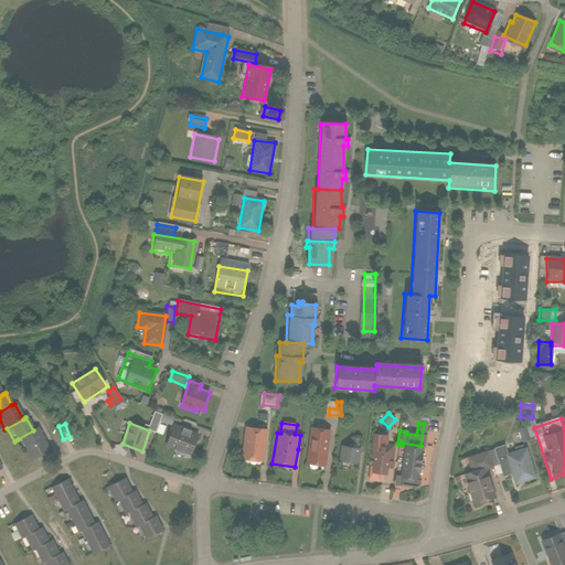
[(172,426),(164,447),(192,456),(200,435),(172,426)]
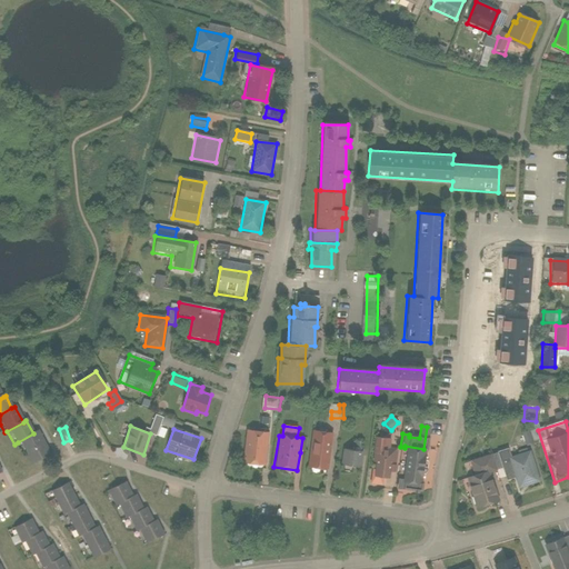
[(268,433),(246,431),(241,465),(265,467),(268,433)]
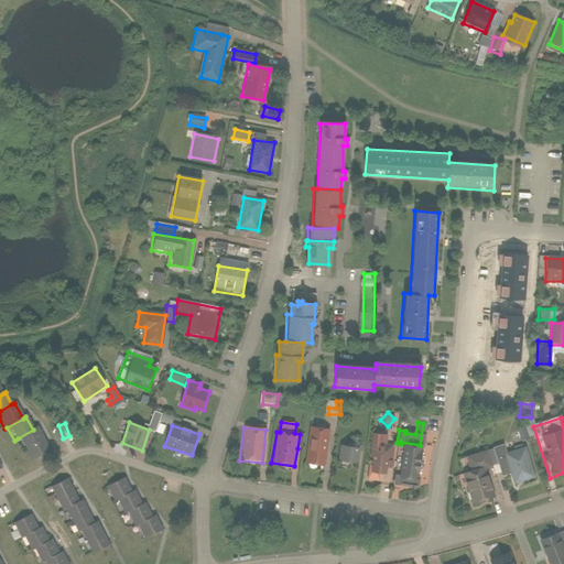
[(328,430),(310,427),(305,464),(324,466),(328,430)]
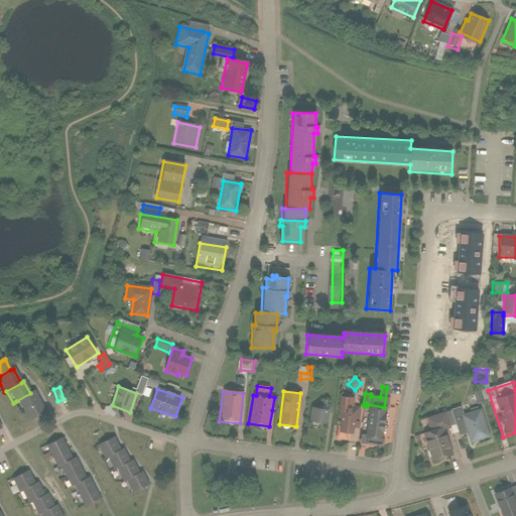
[(30,393),(16,401),(29,425),(46,415),(32,392),(30,393)]
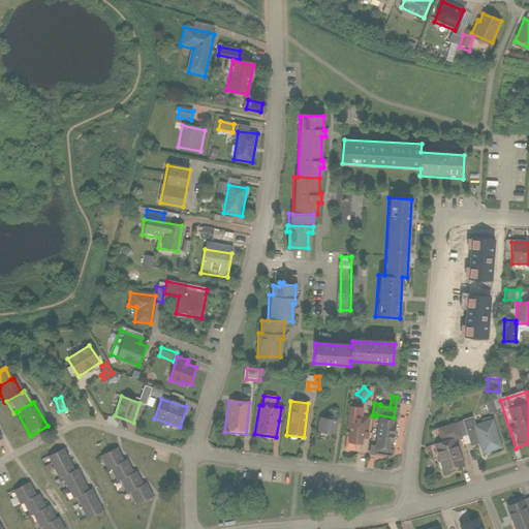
[(499,405),(490,407),(493,417),(498,415),(497,413),(501,411),(499,405)]
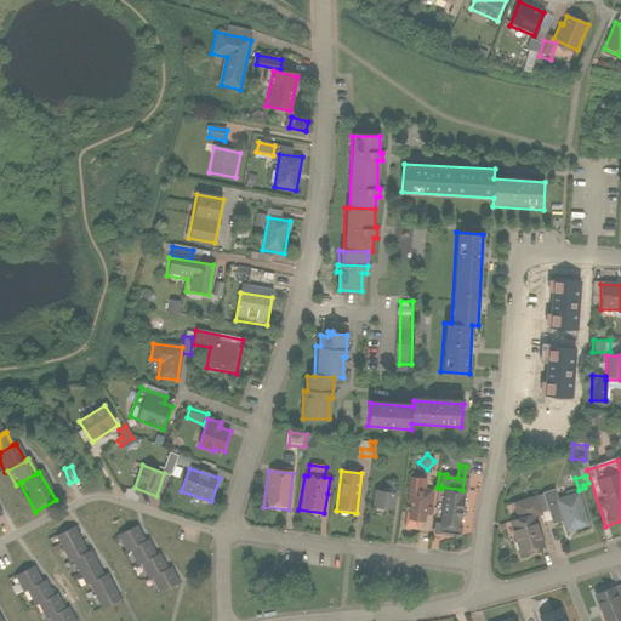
[(567,482),(570,493),(579,490),(575,478),(567,482)]
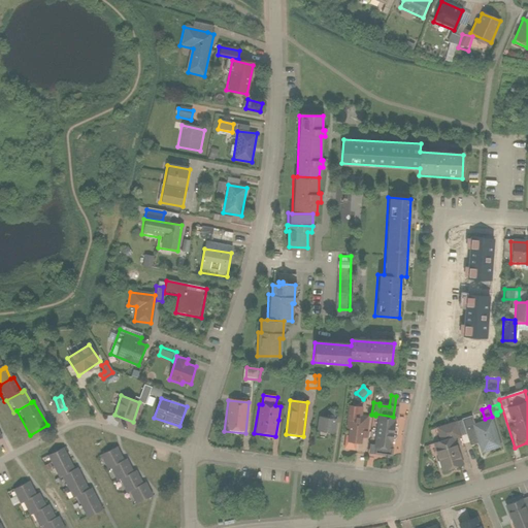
[(361,408),(348,407),(345,438),(342,437),(341,449),(352,450),(353,442),(359,442),(360,438),(365,439),(367,418),(360,417),(361,408)]
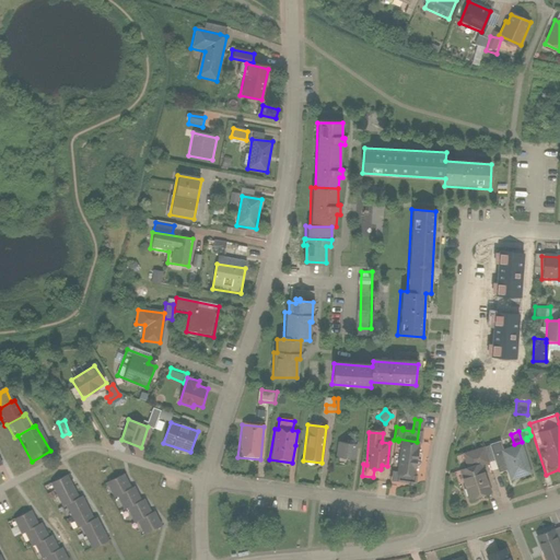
[(412,482),(417,442),(398,439),(398,441),(394,480),(412,482)]
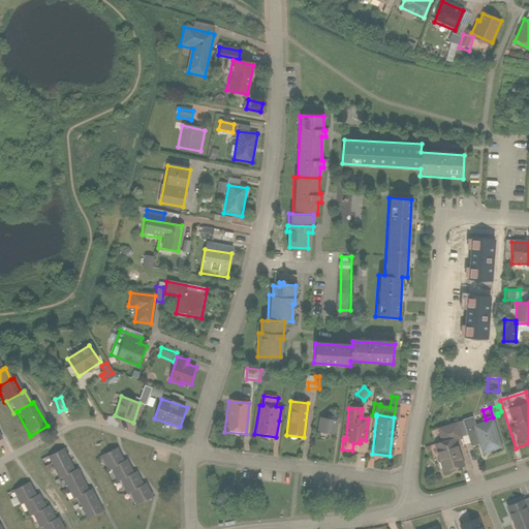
[(337,421),(317,418),(316,432),(335,434),(337,421)]
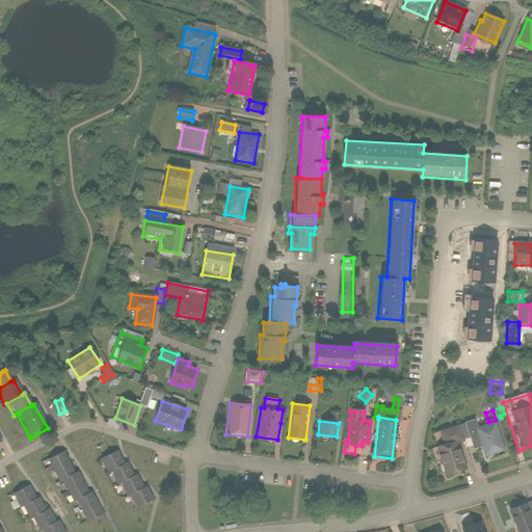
[(474,428),(483,457),(505,450),(496,422),(474,428)]
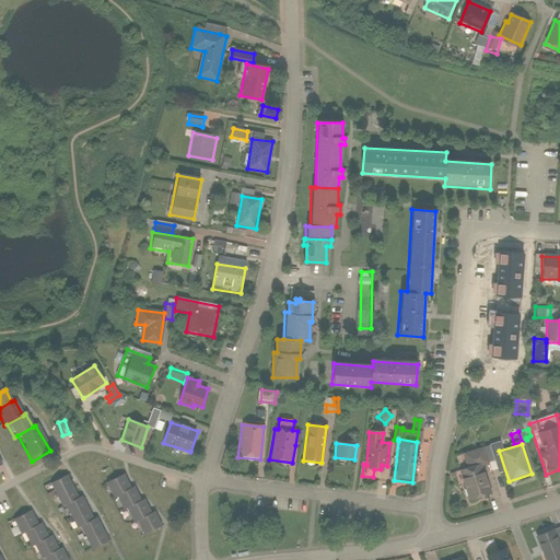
[(461,453),(465,467),(481,463),(482,466),(487,465),(481,447),(461,453)]
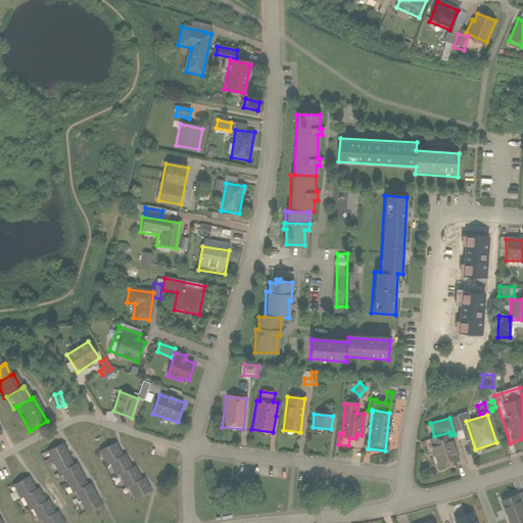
[(450,435),(449,432),(434,436),(428,438),(437,468),(459,462),(450,435)]
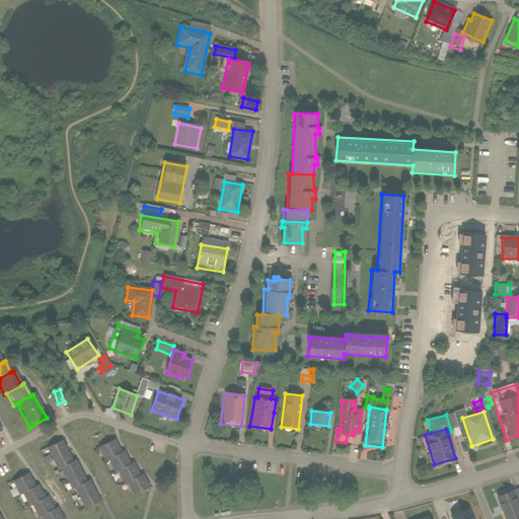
[(114,439),(97,448),(104,460),(107,459),(121,451),(114,439)]
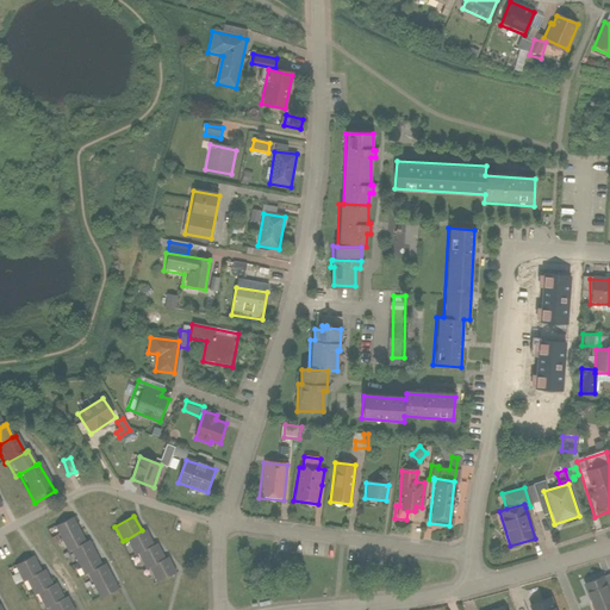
[(72,520),(54,529),(68,554),(70,552),(86,545),(72,520)]
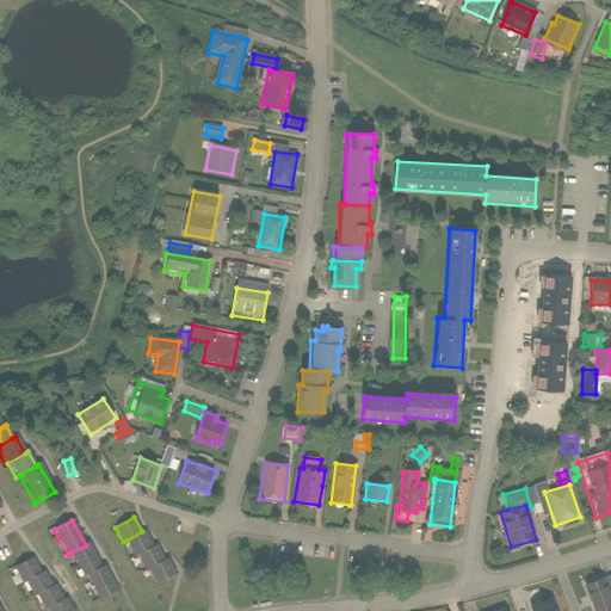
[(142,531),(127,541),(134,554),(136,553),(152,544),(144,530),(142,531)]
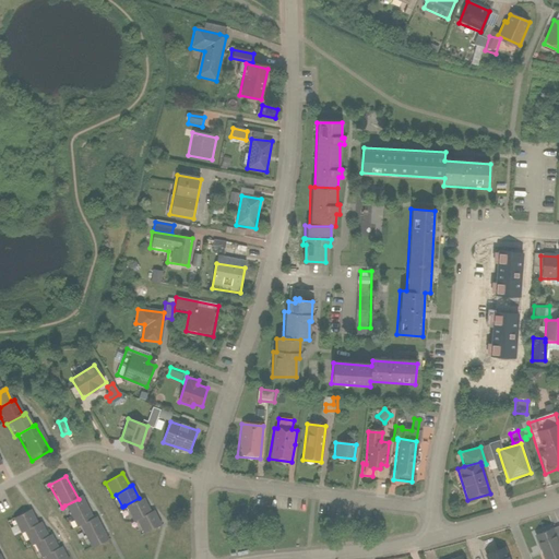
[(79,499),(64,506),(76,530),(80,527),(94,520),(81,497),(79,499)]
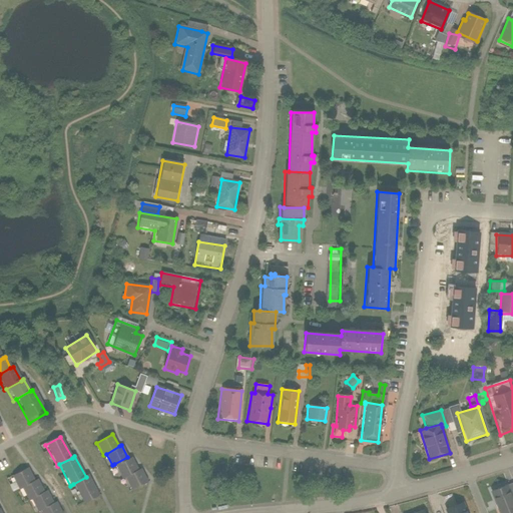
[(127,457),(114,464),(121,477),(124,476),(137,469),(130,456),(127,457)]
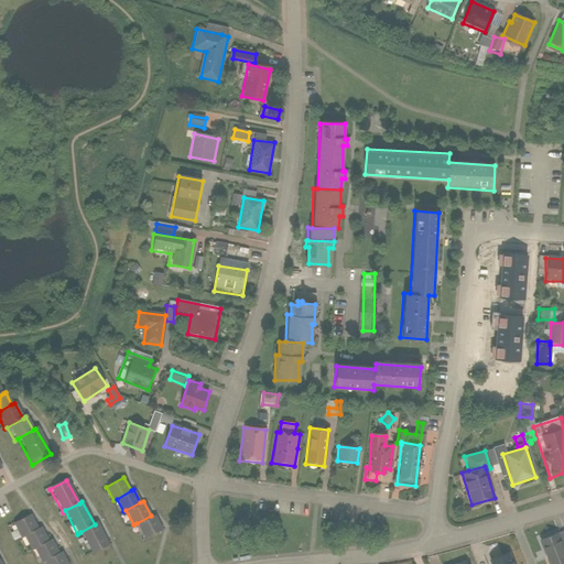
[(28,513),(11,523),(19,538),(21,537),(36,528),(28,513)]
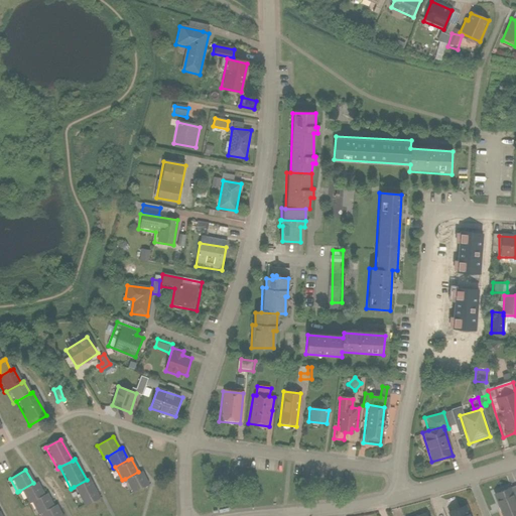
[(138,472),(125,479),(133,493),(148,485),(140,471),(138,472)]
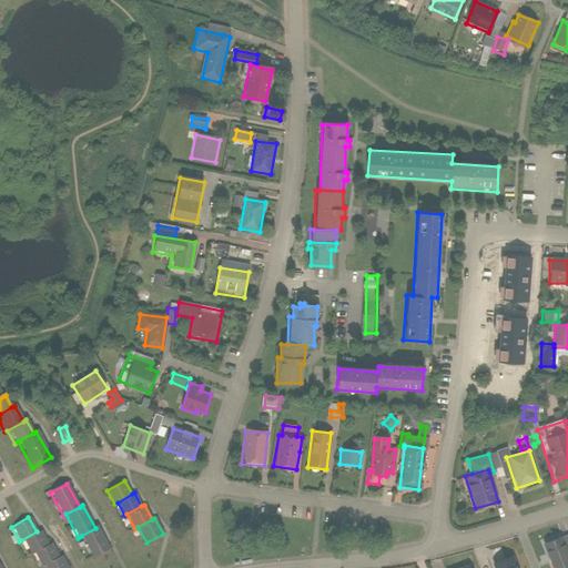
[(95,528),(81,536),(92,558),(109,549),(97,528),(95,528)]
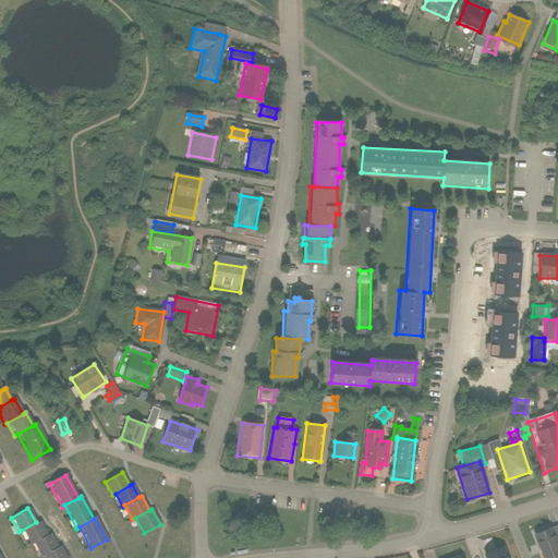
[(36,522),(21,531),(29,544),(31,543),(46,534),(37,521),(36,522)]
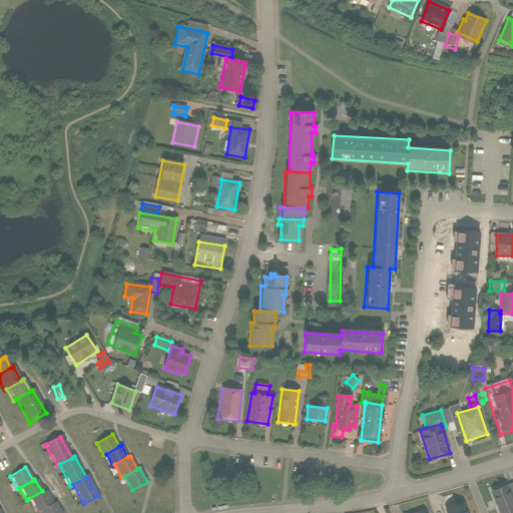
[(506,485),(490,491),(498,512),(512,512),(512,502),(511,497),(507,487),(506,485)]
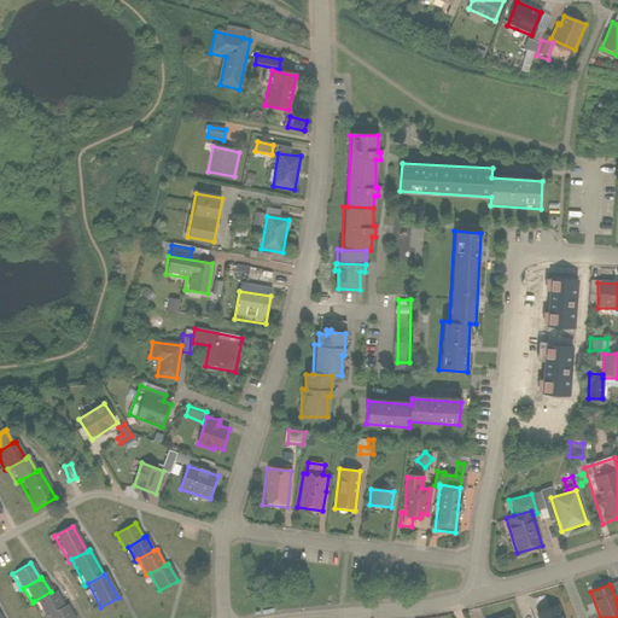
[(51,592),(34,601),(44,617),(46,616),(62,606),(53,590),(51,592)]
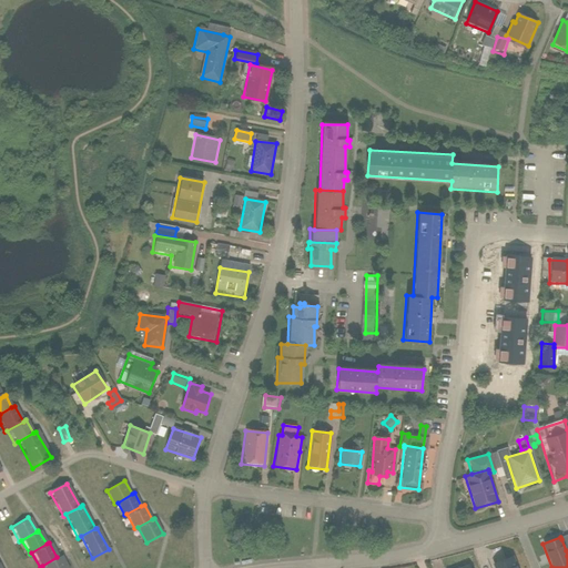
[(57,557),(42,566),(42,567),(66,567),(60,556),(57,557)]
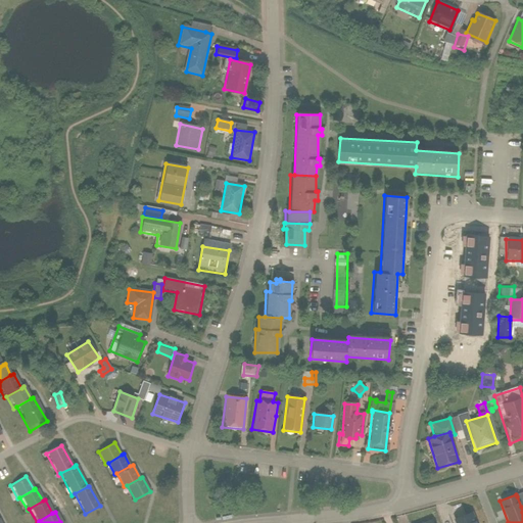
[(475,522),(471,512),(455,518),(457,522),(475,522)]
